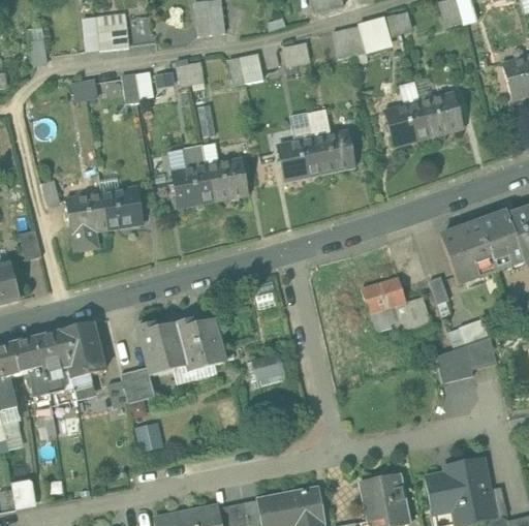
[(213,0),(207,1),(211,34),(224,32),(220,0),(213,0)]
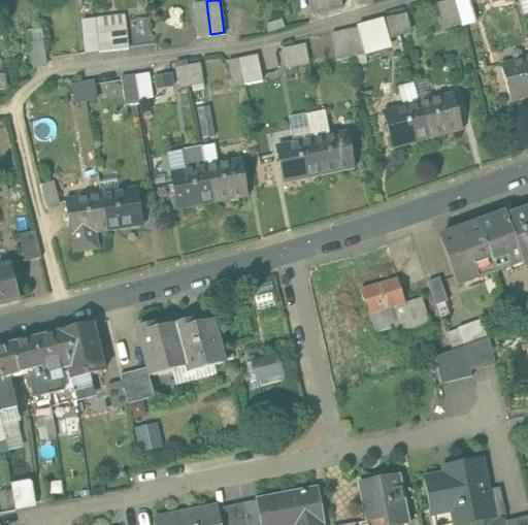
[(312,0),(315,10),(328,7),(327,0),(312,0)]
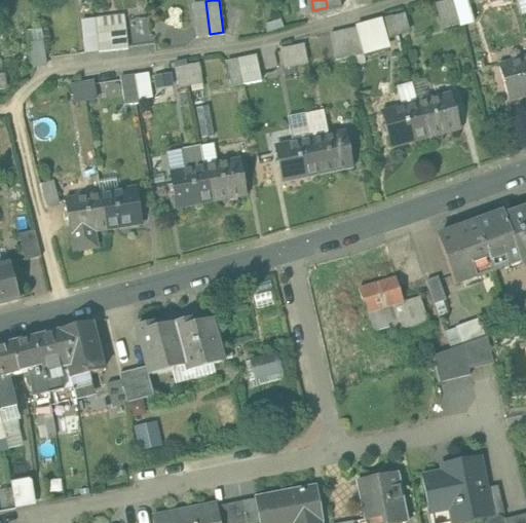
[(445,0),(437,2),(444,26),(459,22),(454,0),(445,0)]
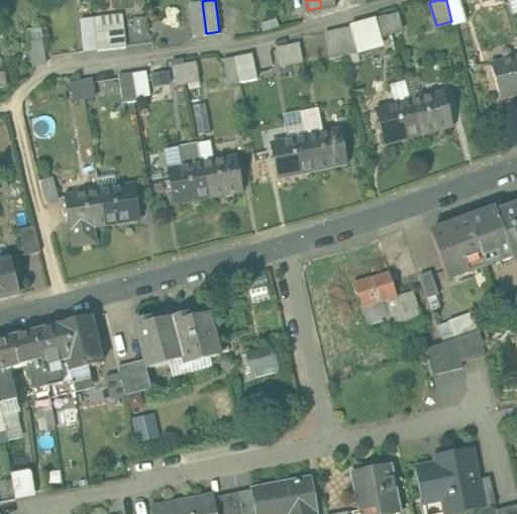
[(446,0),(451,21),(452,24),(466,20),(459,0),(446,0)]
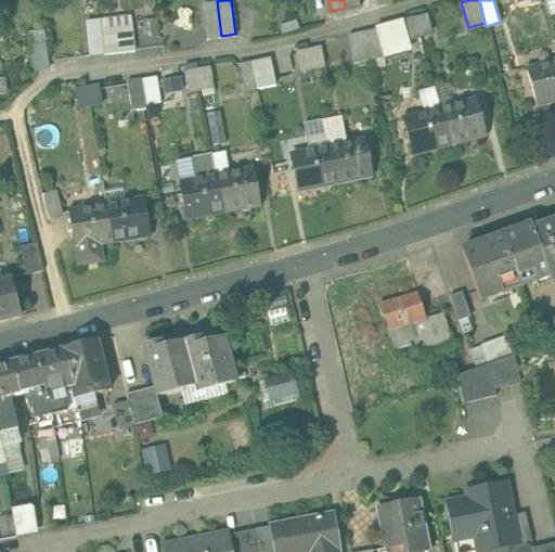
[(217,1),(203,3),(207,37),(221,36),(217,1)]
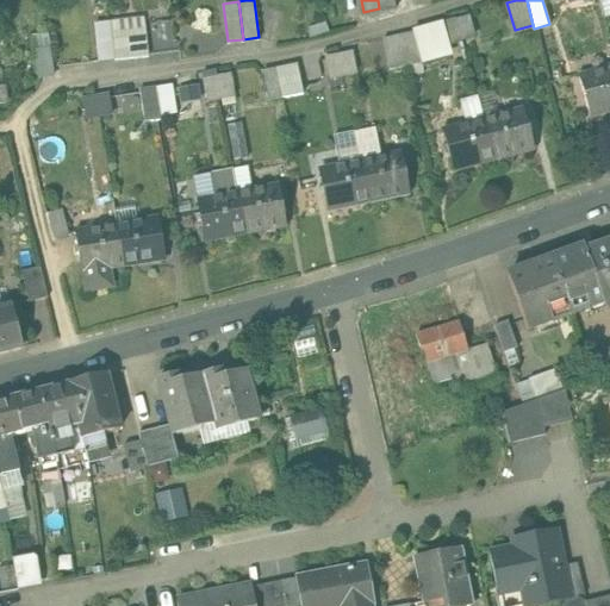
[(470,13),(456,17),(461,35),(474,32),(470,13)]
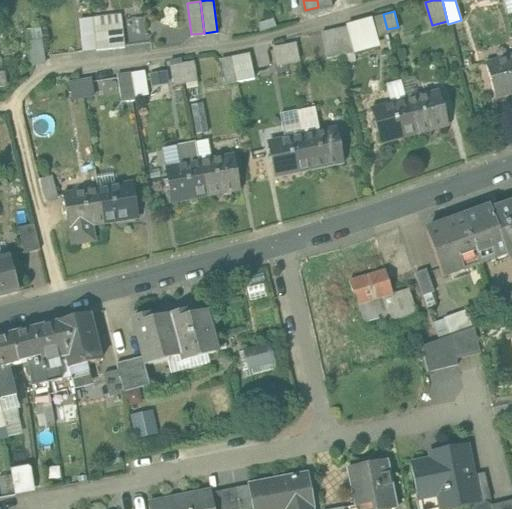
[(124,45),(121,13),(93,16),(96,49),(124,45)]
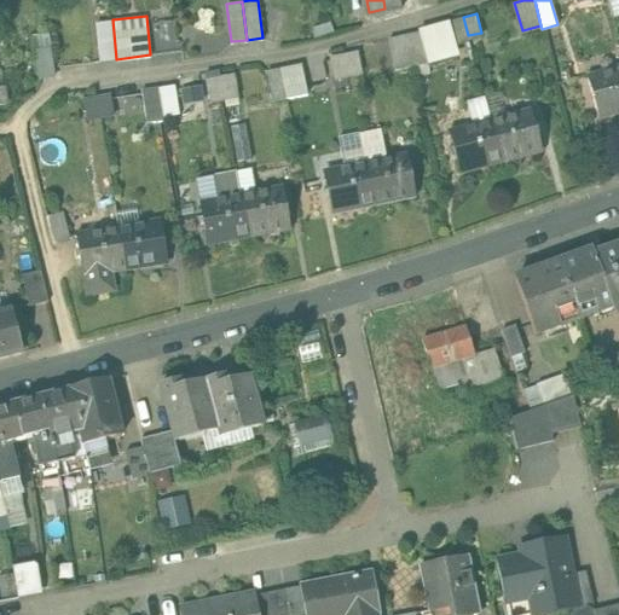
[(463,17),(450,21),(455,39),(468,35),(463,17)]
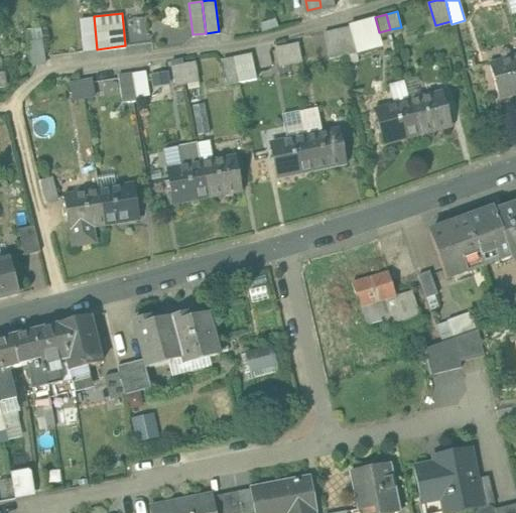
[(94,16),(80,17),(83,50),(97,49),(94,16)]
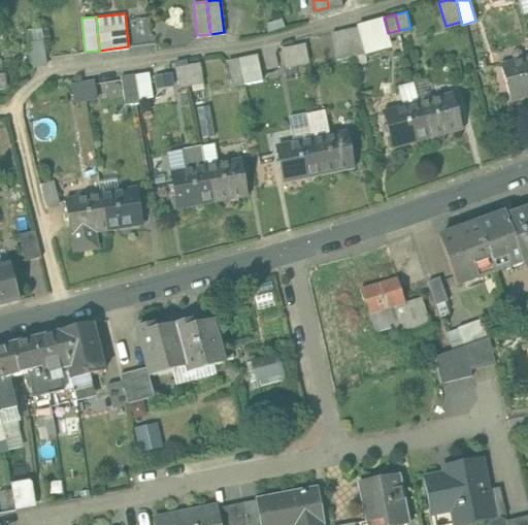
[(360,26),(345,29),(352,56),(365,53),(360,26)]
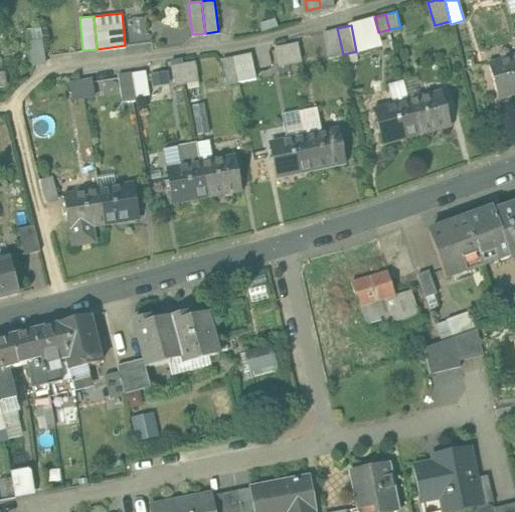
[(343,54),(337,28),(323,31),(329,57),(343,54)]
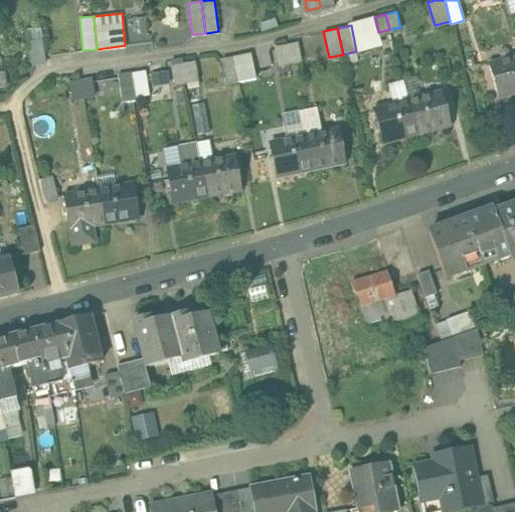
[(42,38),(28,40),(31,62),(45,60),(42,38)]
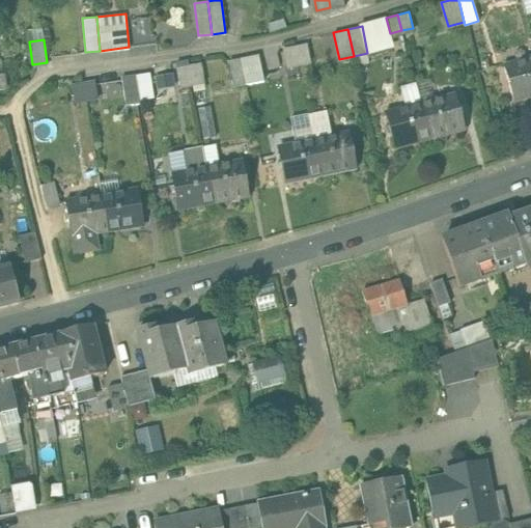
[(307,45),(296,47),(299,62),(310,60),(307,45)]
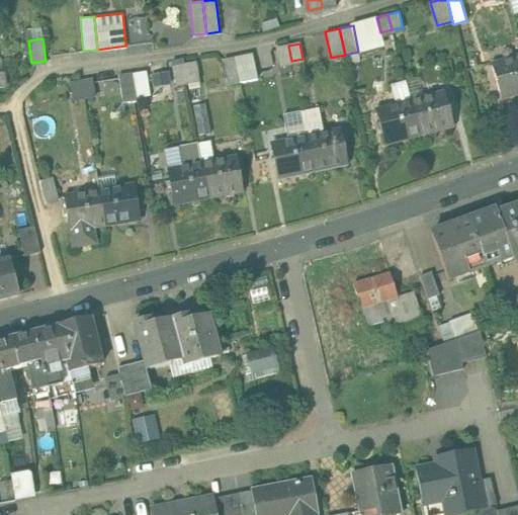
[(288,46),(277,48),(280,63),(291,61),(288,46)]
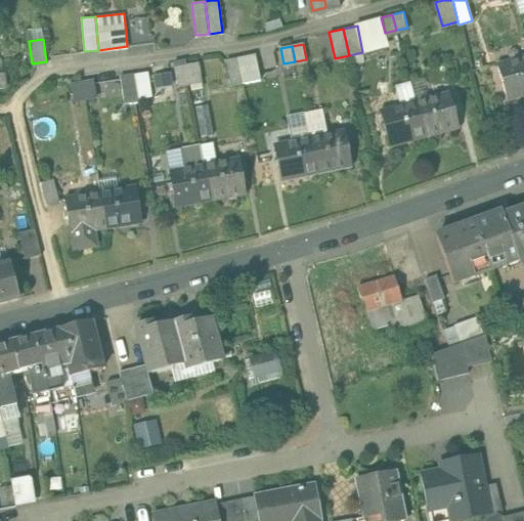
[(255,54),(237,57),(243,82),(260,79),(255,54)]
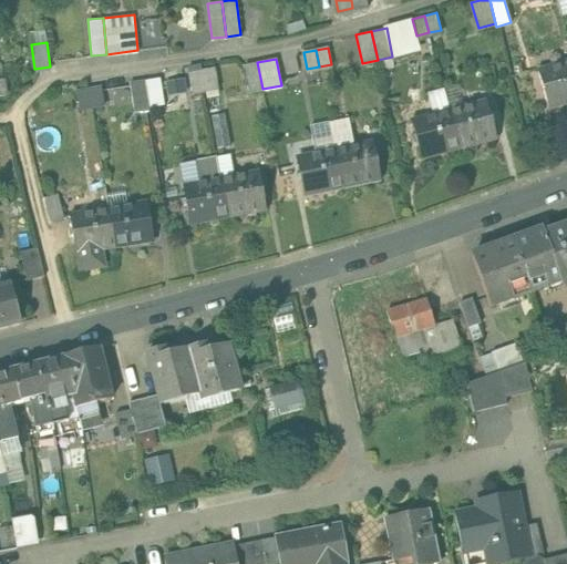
[(566,60),(538,69),(548,104),(566,99),(566,60)]
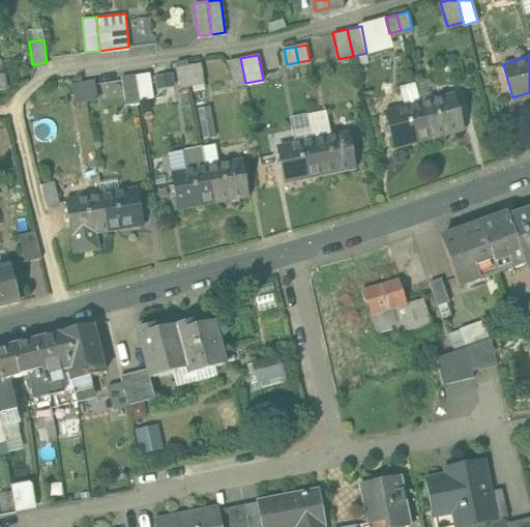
[(240,58),(228,61),(233,85),(245,83),(240,58)]
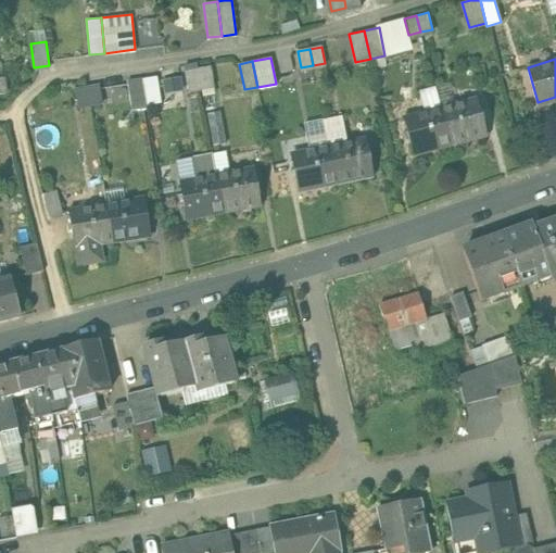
[(210,67),(198,70),(201,86),(213,84),(210,67)]
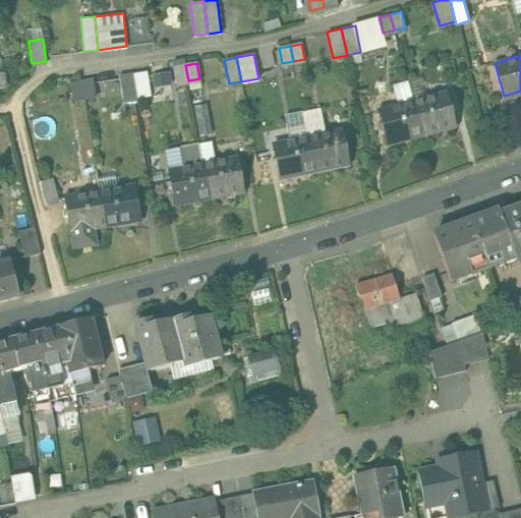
[(185,65),(174,67),(177,82),(188,80),(185,65)]
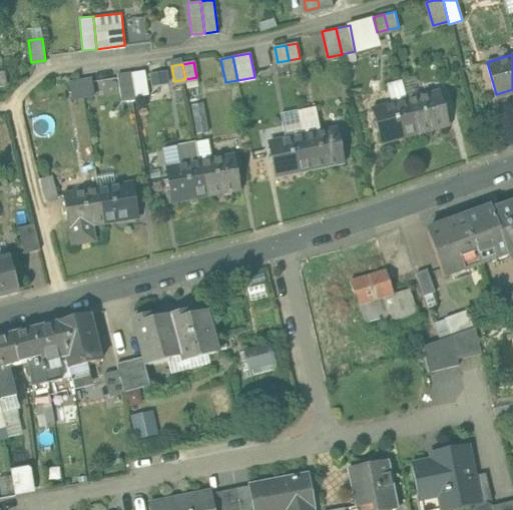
[(169,81),(167,68),(148,70),(150,83),(169,81)]
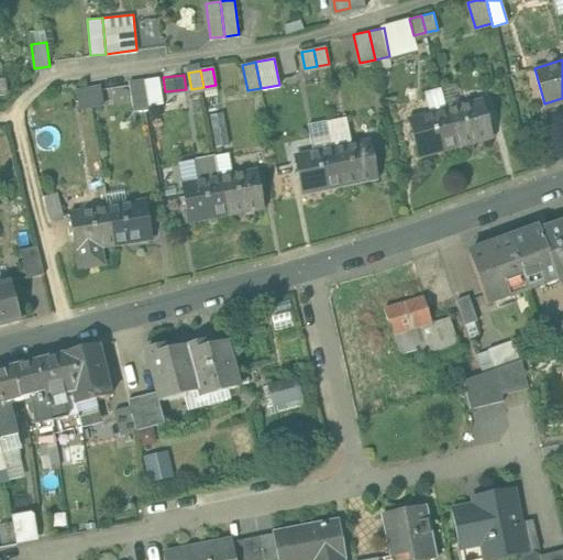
[(144,78),(129,80),(133,110),(148,109),(144,78)]
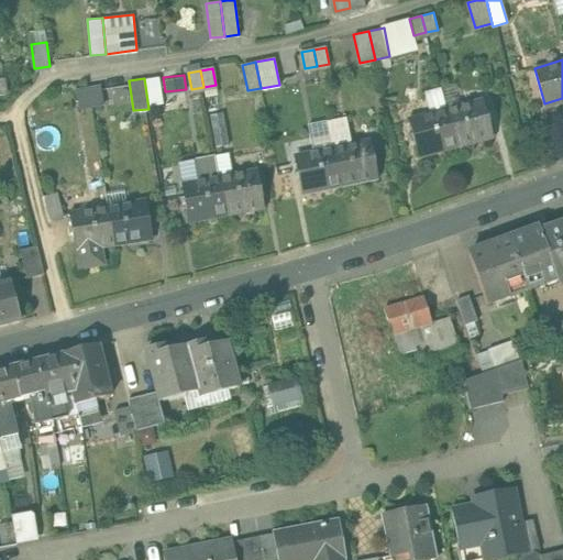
[(483,98),(459,105),(453,85),(441,88),(456,144),(493,134),(483,98)]
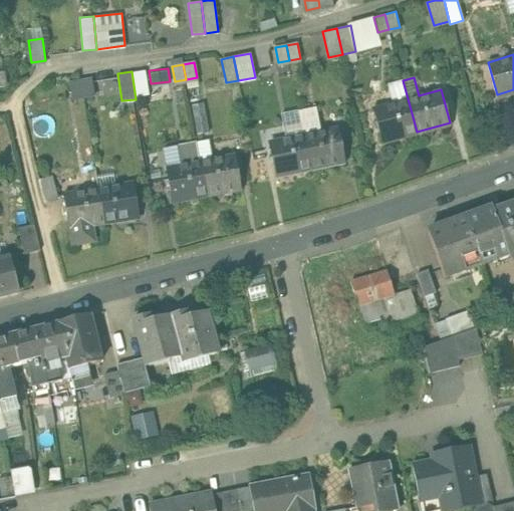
[(91,78),(80,80),(83,95),(94,93),(91,78)]
